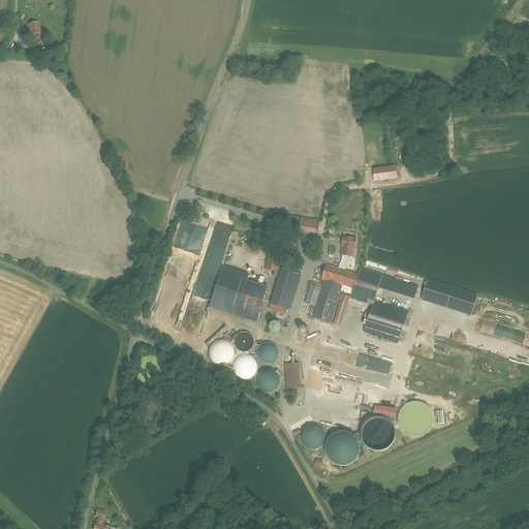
[(41,38),(37,23),(26,26),(29,38),(35,36),(36,39),(41,38)]
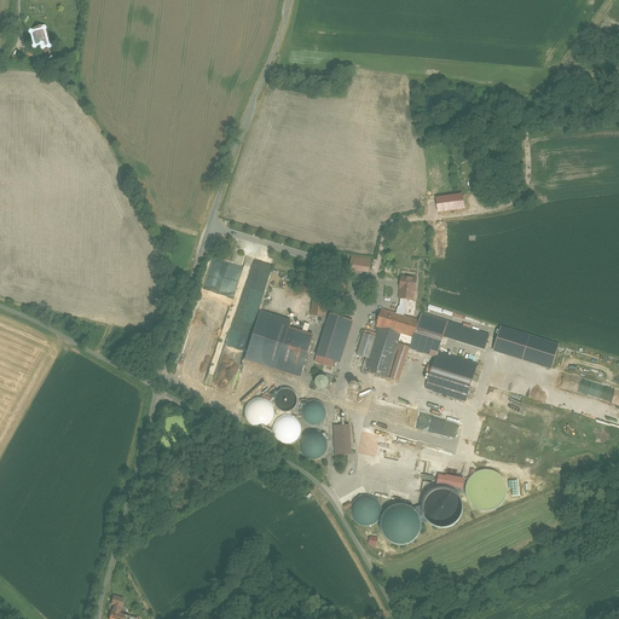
[(50,56),(45,50),(38,57),(42,63),(50,56)]
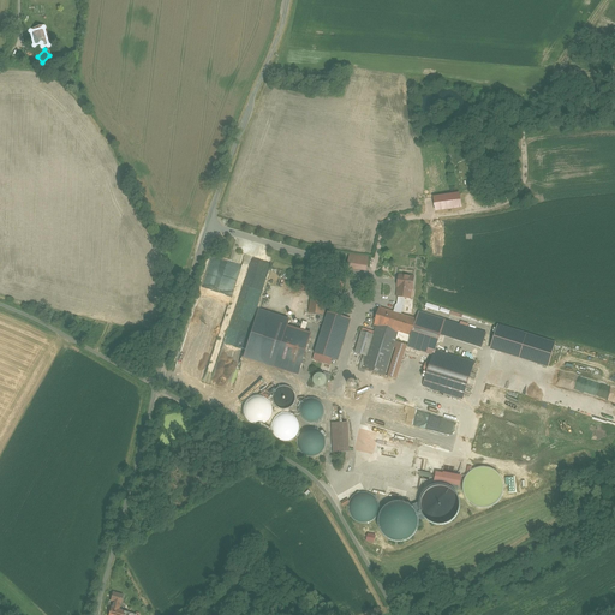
[(434,196),(436,212),(461,208),(460,192),(434,196)]
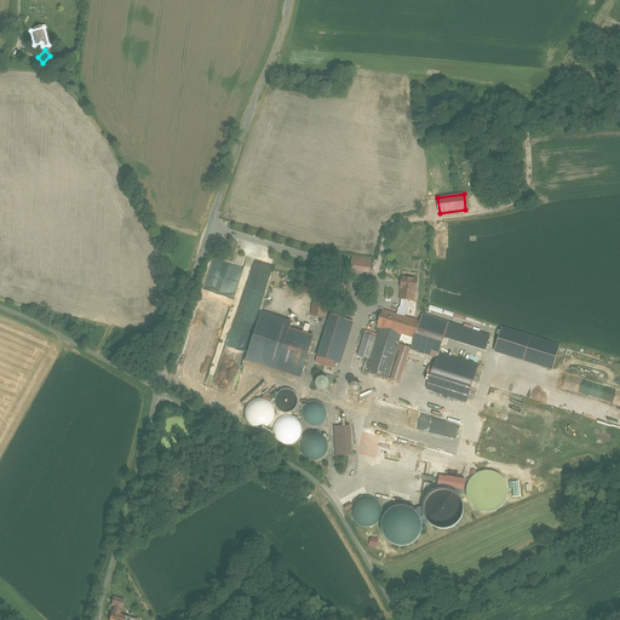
[(373,259),(354,257),(352,270),(372,273),(373,259)]
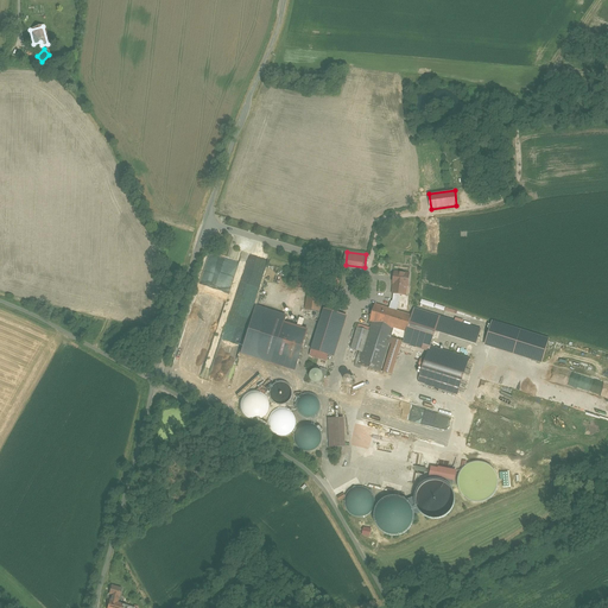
[(311,274),(299,272),(295,291),(306,295),(311,274)]
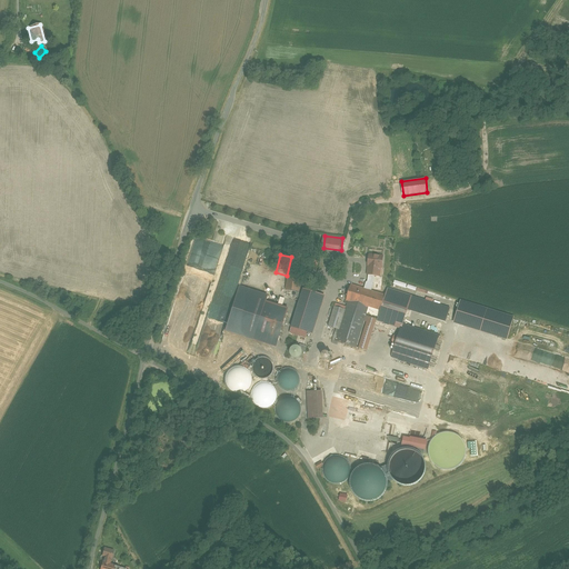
[(382,258),(368,257),(366,269),(367,269),(366,278),(367,278),(373,279),(379,280),(379,271),(381,271),(382,258)]
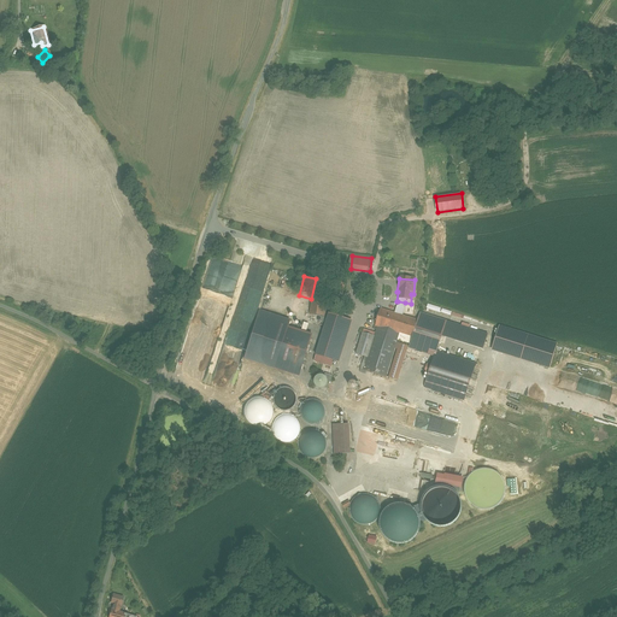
[(340,282),(339,286),(336,285),(334,297),(341,299),(345,283),(340,282)]
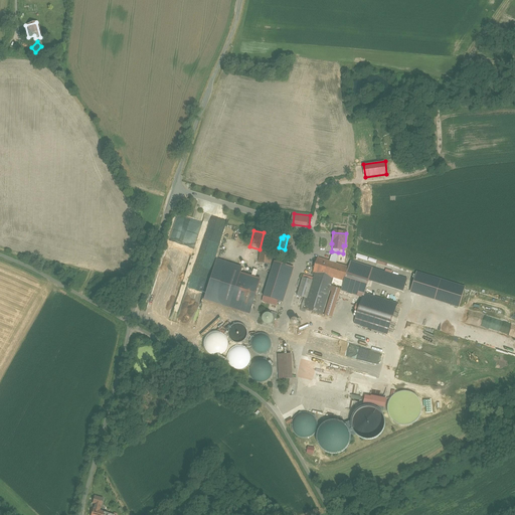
[(259,250),(256,265),(271,267),(271,264),(273,251),(259,250)]
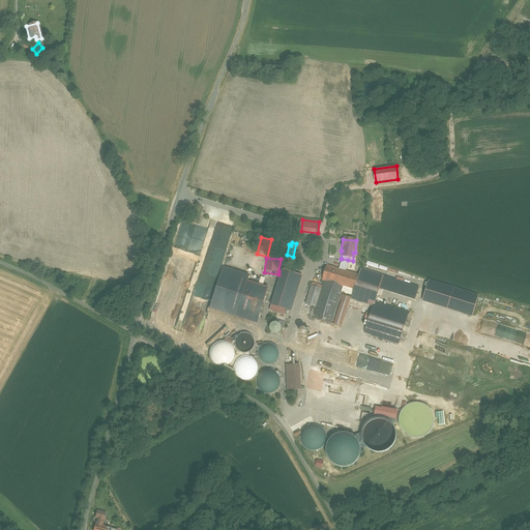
[(340,268),(327,265),(323,281),(324,281),(344,287),(354,290),(358,274),(346,270),(340,268)]
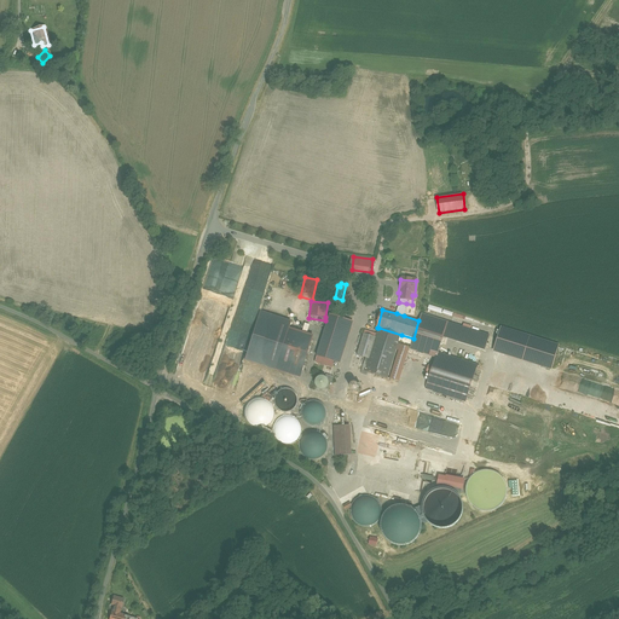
[(435,357),(437,358),(439,353),(444,336),(486,348),(490,335),(421,314),(418,320),(414,339),(411,350),(435,357)]
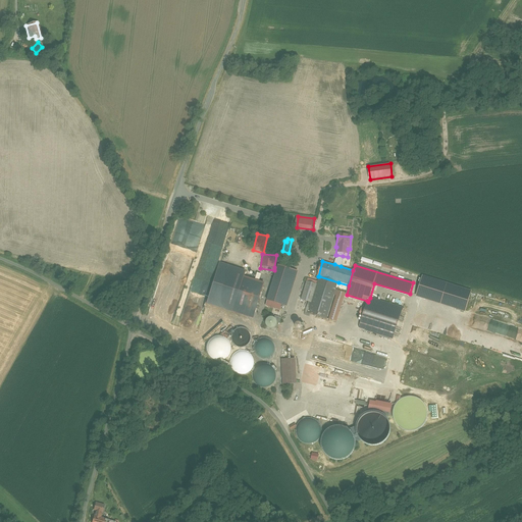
[(288,306),(297,273),(275,267),(267,300),(268,300),(283,304),(288,306)]
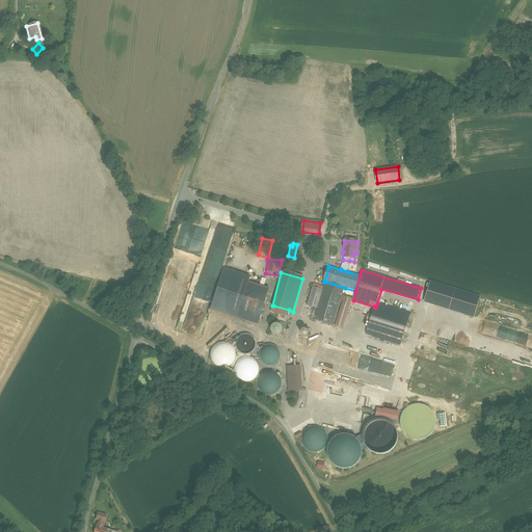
[(165,293),(185,300),(192,277),(187,276),(186,277),(184,277),(184,278),(181,277),(181,280),(183,281),(182,284),(178,283),(178,284),(171,282),(170,284),(168,283),(165,293)]
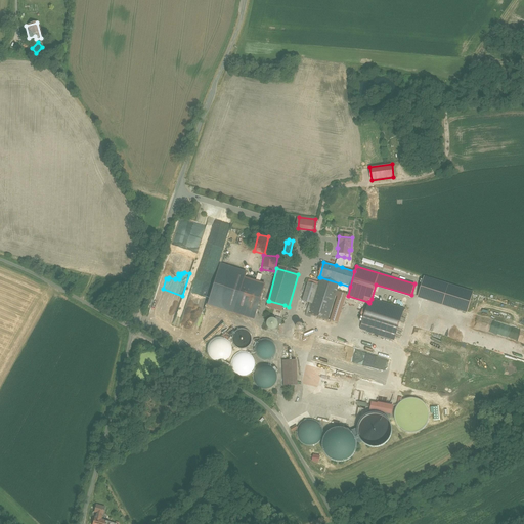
[(255,318),(266,282),(246,275),(234,312),(255,318)]
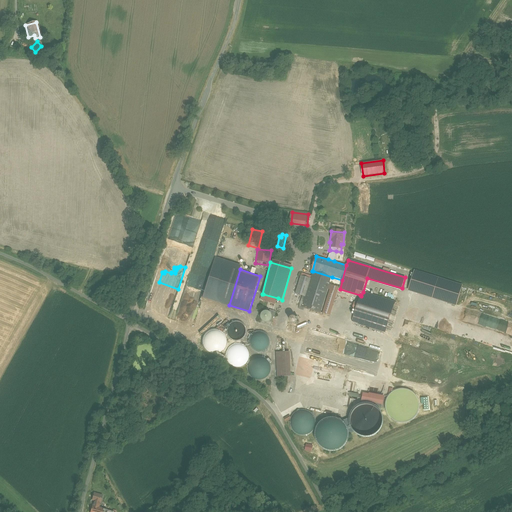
[(466,285),(416,270),(409,291),(459,306),(466,285)]
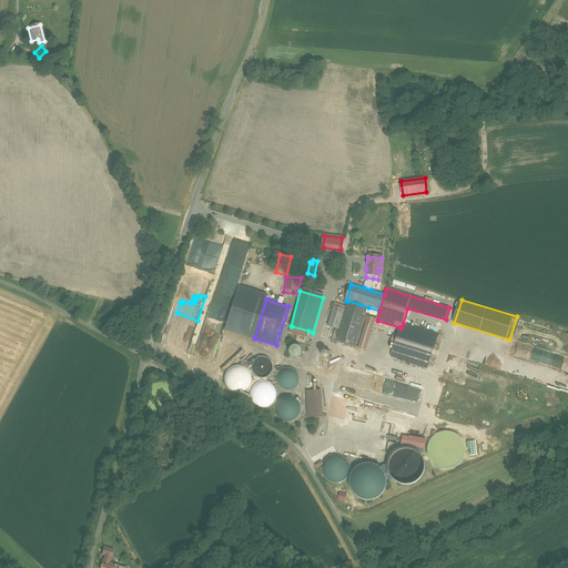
[(368,307),(347,301),(345,308),(338,330),(336,328),(333,340),(356,346),(368,307)]
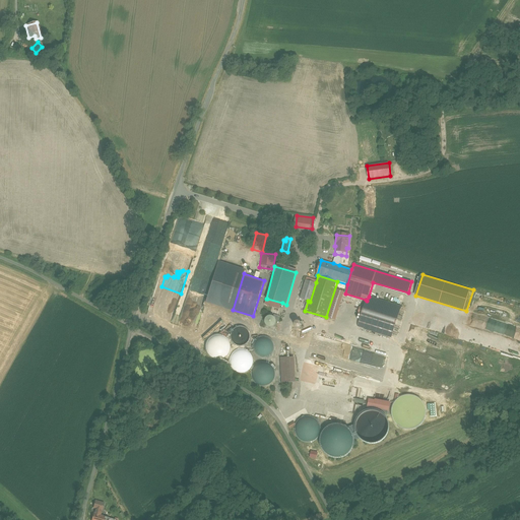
[(308,301),(310,302),(316,282),(307,279),(301,299),(308,301)]
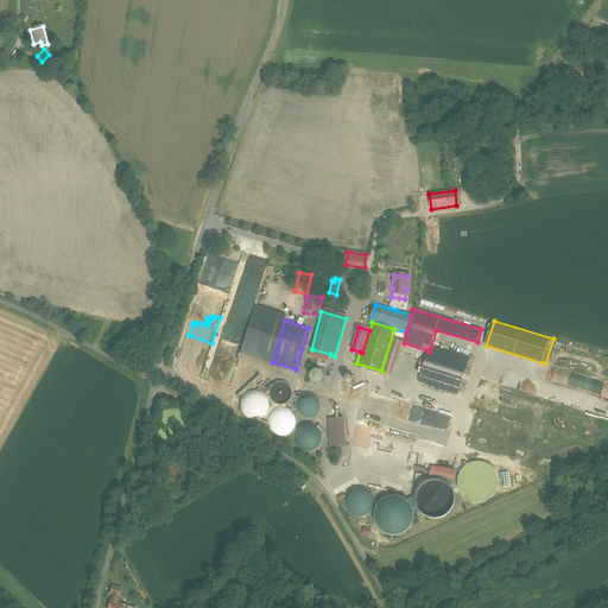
[(469,358),(431,347),(429,352),(428,350),(419,381),(458,393),(469,358)]
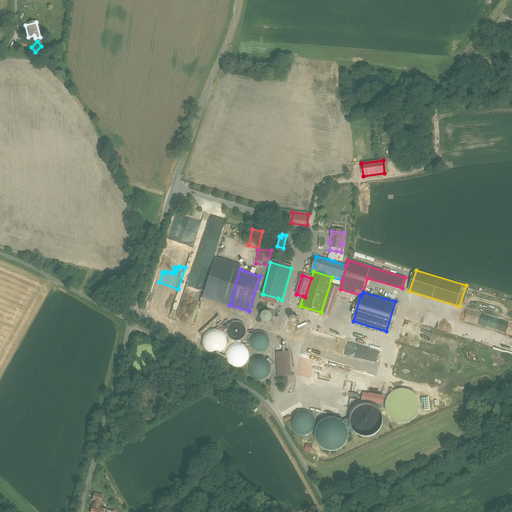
[(278,298),(263,294),(261,300),(276,304),(278,298)]
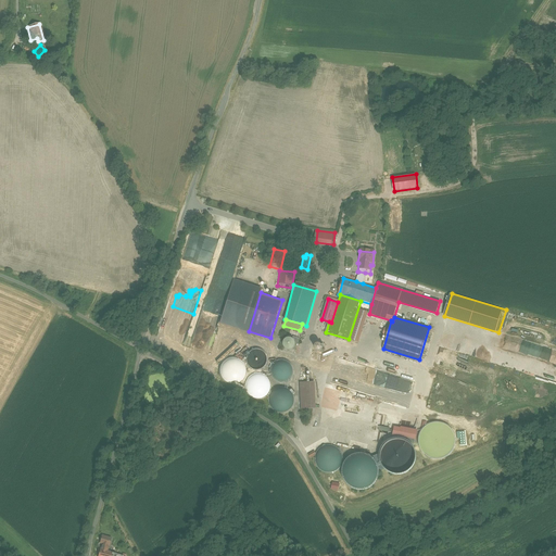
[(286,349),(289,350),(291,350),(293,349),(295,346),(295,344),(294,341),(292,339),(290,339),(288,339),(286,340),(283,342),(283,344),(285,348),(286,349)]
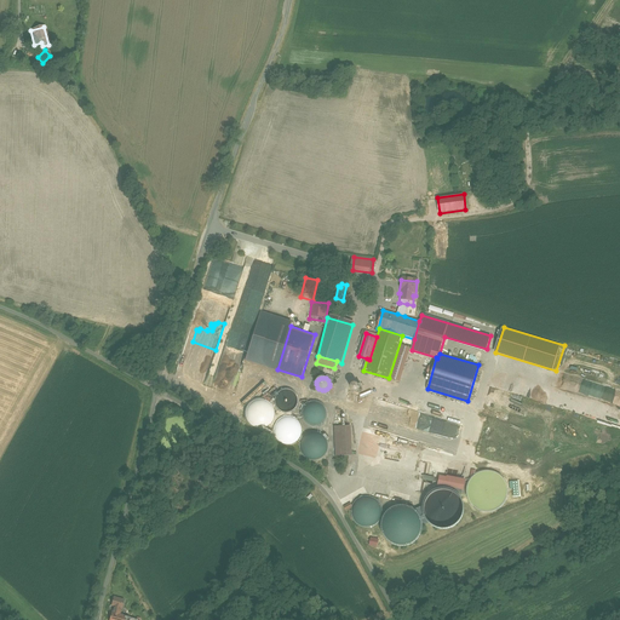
[(299,399),(298,395),(294,390),(291,389),(287,389),(281,390),(279,392),(276,396),(276,402),(277,406),(280,409),(283,411),(288,412),(293,411),(296,407),(298,403),(299,399)]
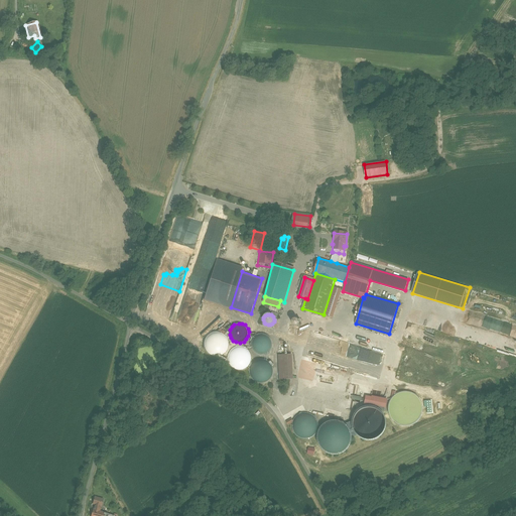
[(228,342),(227,339),(223,335),(220,333),(216,333),(211,334),(208,337),(206,341),(205,346),(207,350),(209,353),(213,355),(218,355),(222,354),(225,351),(228,347),(228,342)]
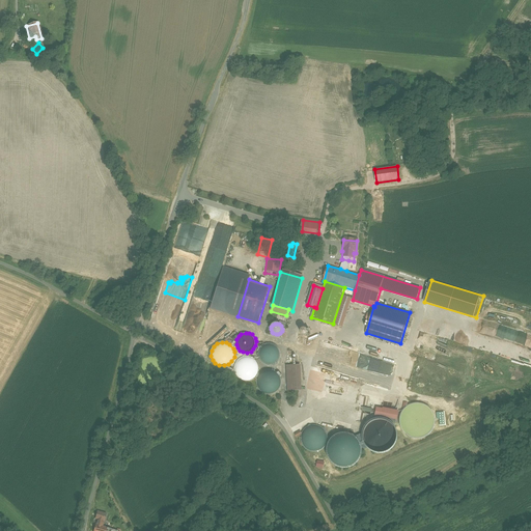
[(281,353),(280,350),(278,346),(275,344),(271,344),(267,345),(264,347),(262,352),(261,356),(262,359),(266,362),(269,364),(273,364),(277,363),(279,361),(281,357),(281,353)]
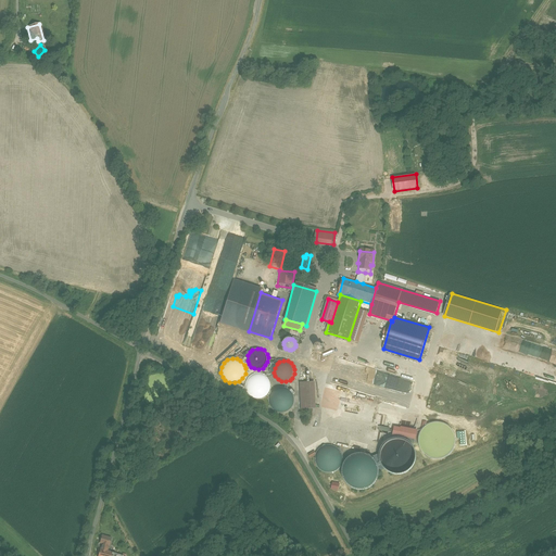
[(272,384),(269,380),(266,376),(263,374),(258,374),(253,375),(250,378),(247,382),(247,388),(248,392),(251,395),(255,397),(260,399),(265,396),(268,394),(270,389),(272,384)]
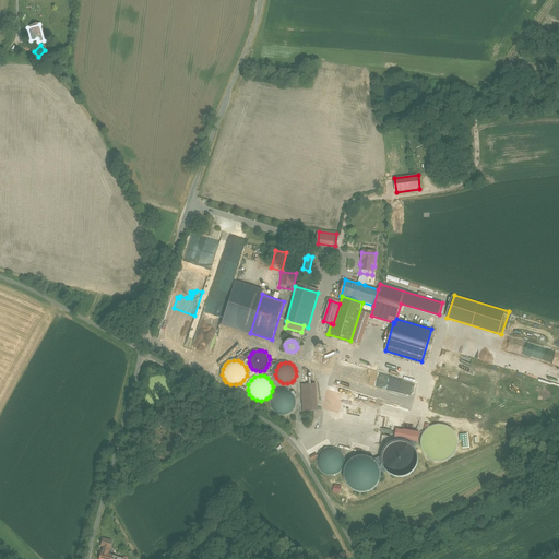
[(318,384),(302,384),(304,412),(313,411),(319,411),(318,384)]
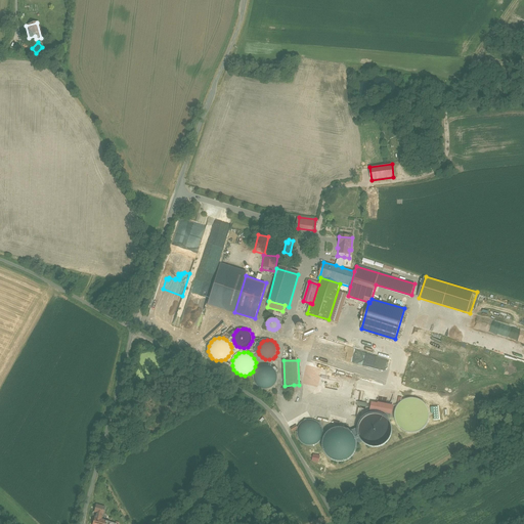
[(278,376),(276,372),(273,367),(270,366),(266,365),(261,366),(258,369),(255,374),(255,379),(256,383),(259,386),(263,388),(267,389),(272,387),(275,385),(277,381),(278,376)]
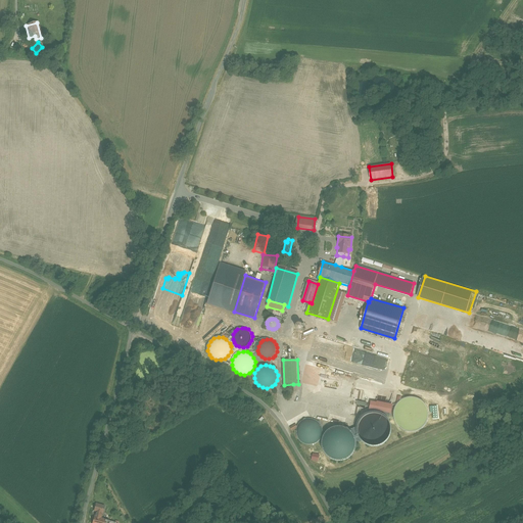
[(408,431),(412,432),(416,431),(420,429),(423,427),(426,424),(427,420),(428,416),(428,412),(427,408),(425,405),(422,401),(418,399),(415,398),(411,397),(407,398),(402,400),(399,402),(396,406),(395,410),(394,414),(394,418),(395,422),(397,425),(400,428),(403,430),(408,431)]
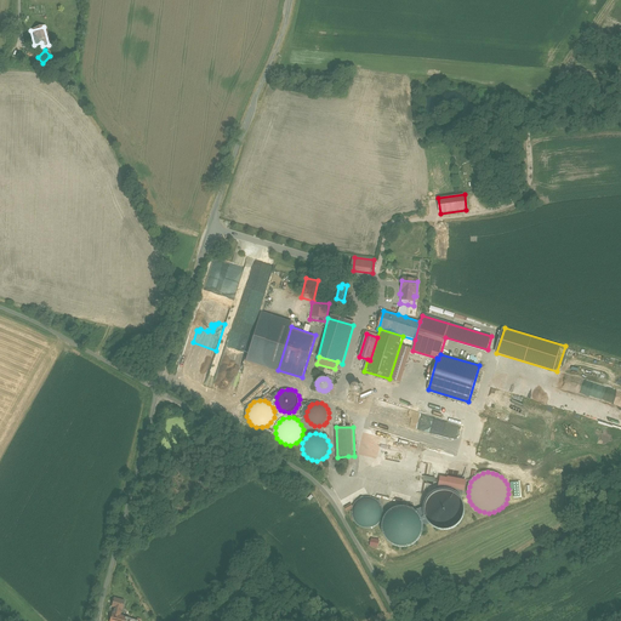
[(465,490),(466,480),(439,476),(438,485),(465,490)]
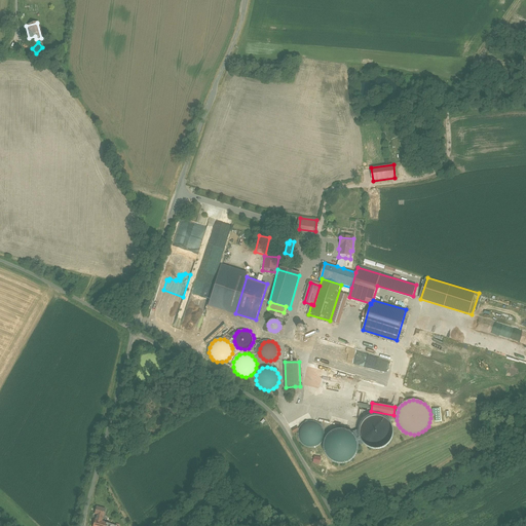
[(433,415),(435,415),(436,421),(442,421),(441,408),(431,409),(433,415)]
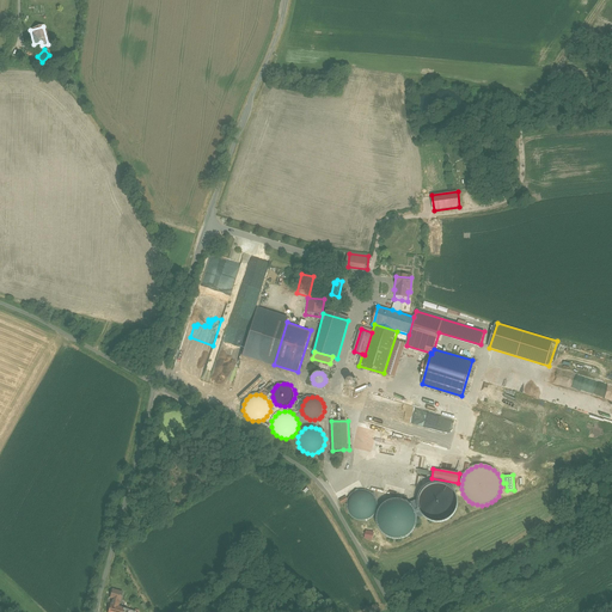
[(418,499),(418,505),(420,512),(424,516),(429,521),(436,522),(444,522),(450,519),(454,515),(458,509),(459,502),(458,496),(454,490),(451,485),(445,483),(438,482),(432,483),(426,487),(421,491),(418,499)]
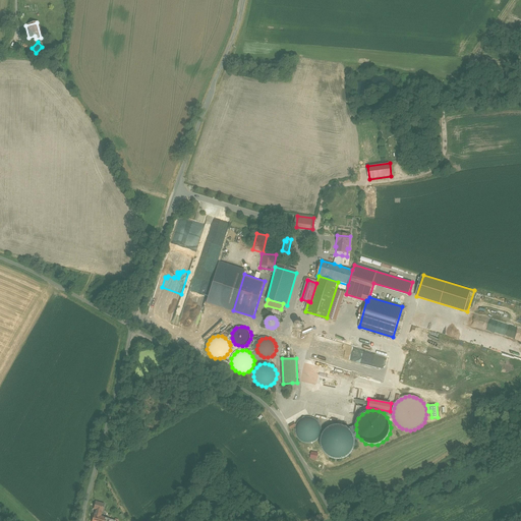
[(321,428),(320,424),(315,420),(311,418),(307,418),(302,419),(299,422),(296,427),(296,432),(297,437),(300,440),(304,443),(309,443),(314,442),(317,439),(321,435),(321,428)]
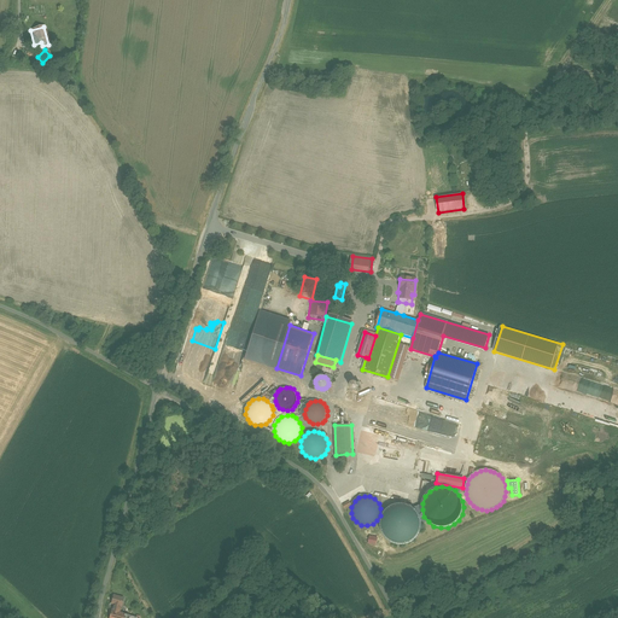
[(423,524),(421,517),(417,511),(410,507),(403,505),(396,505),(390,508),(384,513),(382,520),(380,528),(383,535),(386,541),(392,544),(400,547),(407,546),(414,543),(419,537),(423,531),(423,524)]
